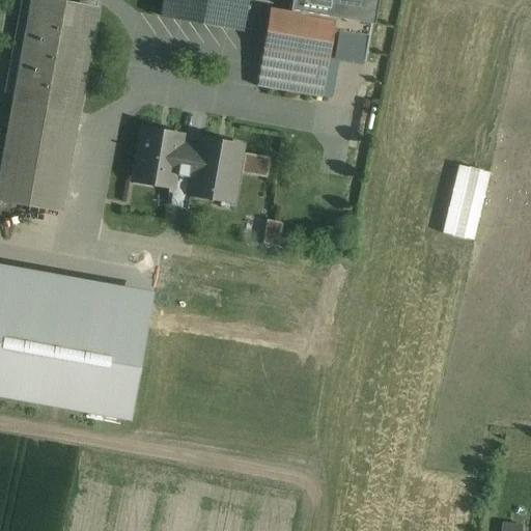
[(95,9),(42,0),(31,0),(0,175),(0,201),(59,212),(95,9)]
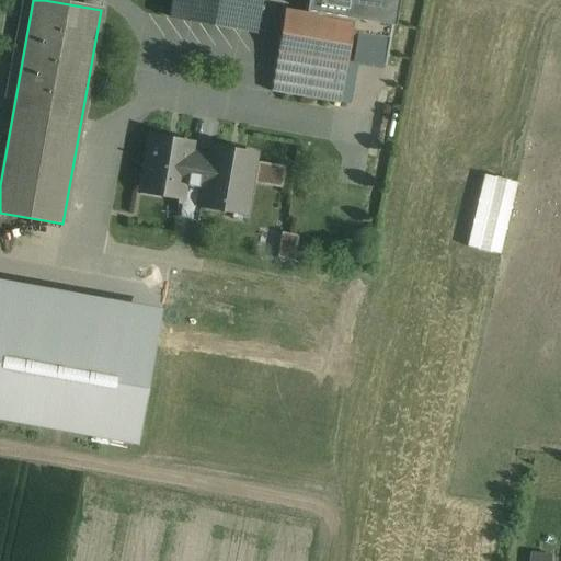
[(174,0),(171,18),(239,30),(243,0),(174,0)]
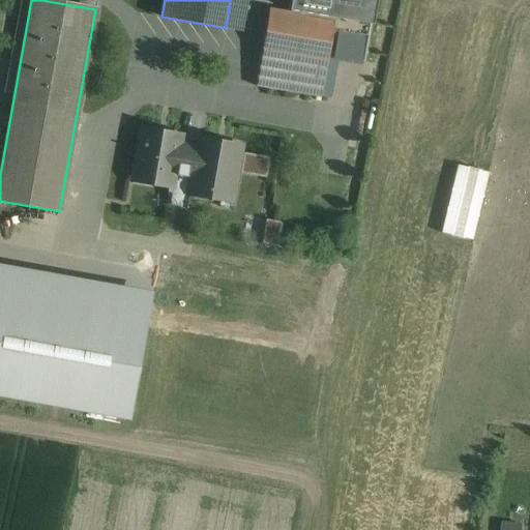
[(340,24),(269,11),(262,51),(327,63),(332,64),(340,24)]
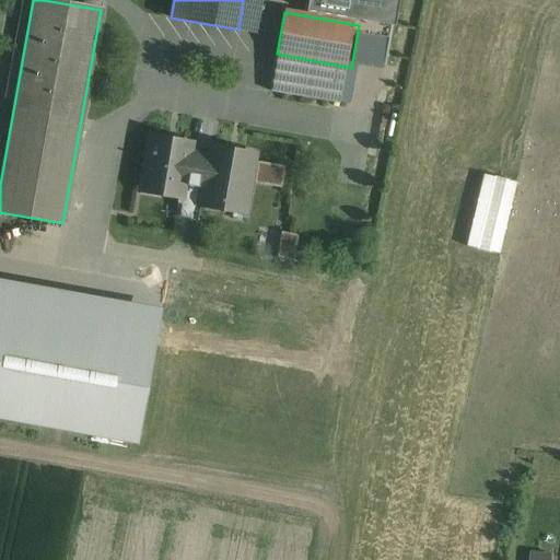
[(346,67),(277,54),(269,91),(339,104),(346,67)]
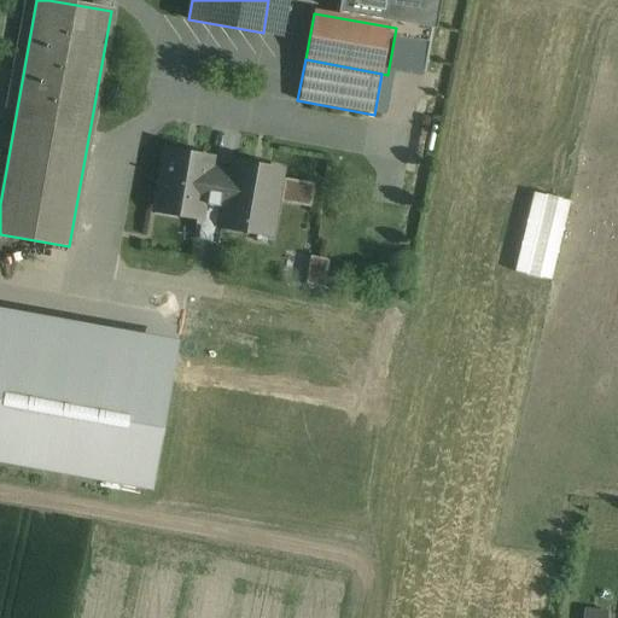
[(213,159),(165,151),(157,197),(175,200),(173,214),(203,219),(205,205),(223,209),(229,173),(211,169),(213,159)]
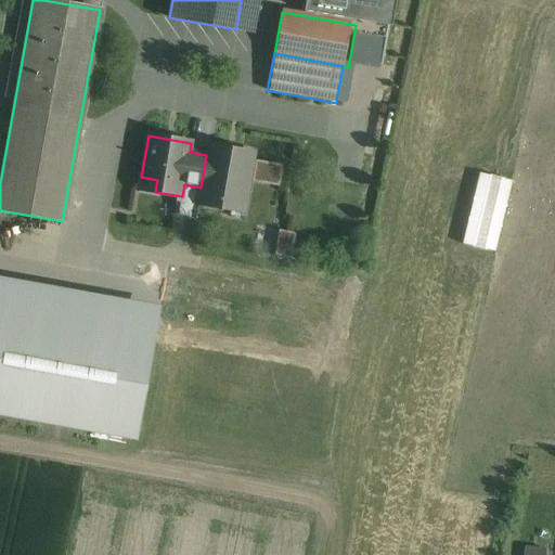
[(208,146),(206,155),(201,188),(198,204),(223,208),(224,202),(244,205),(253,154),(208,146)]
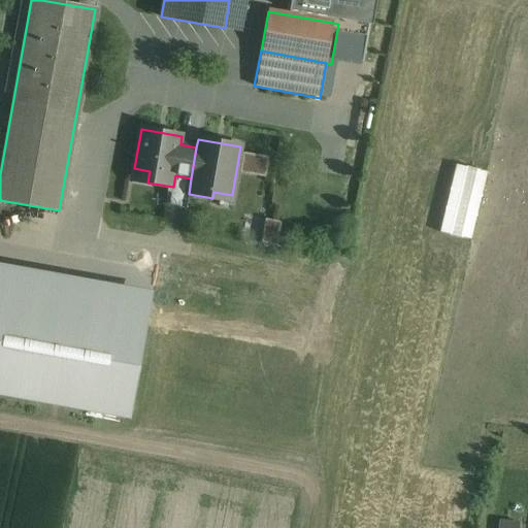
[(262,242),(278,243),(281,220),(265,219),(262,242)]
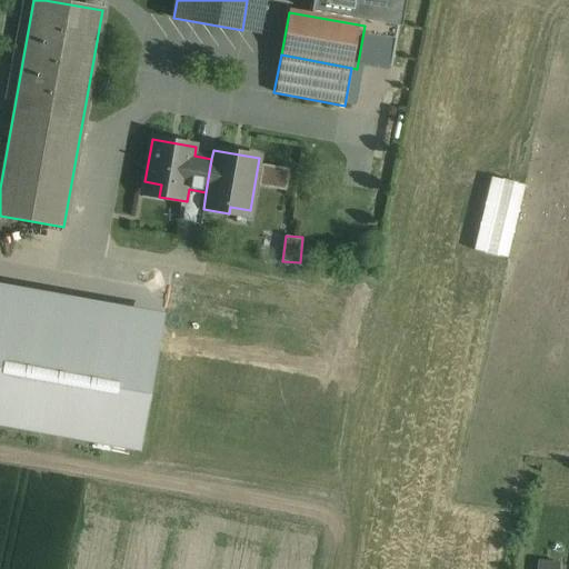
[(0,283),(0,428),(130,451),(155,311),(0,283)]
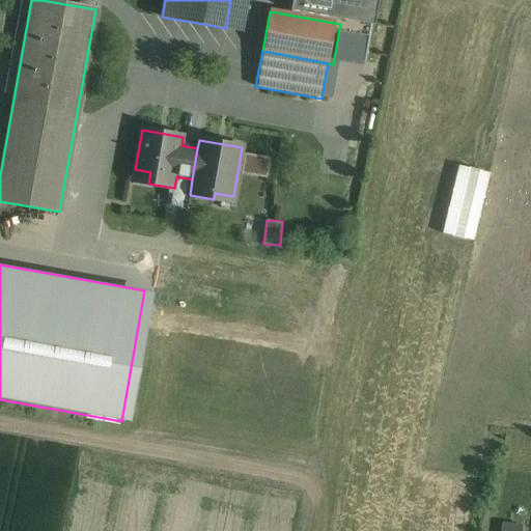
[(505,522),(504,530),(522,530),(523,524),(505,522)]
